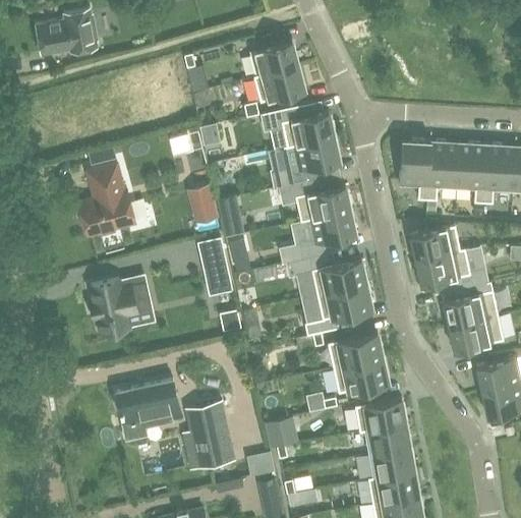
[(62,12),(64,19),(35,24),(41,55),(69,50),(70,53),(98,48),(91,7),(62,12)]
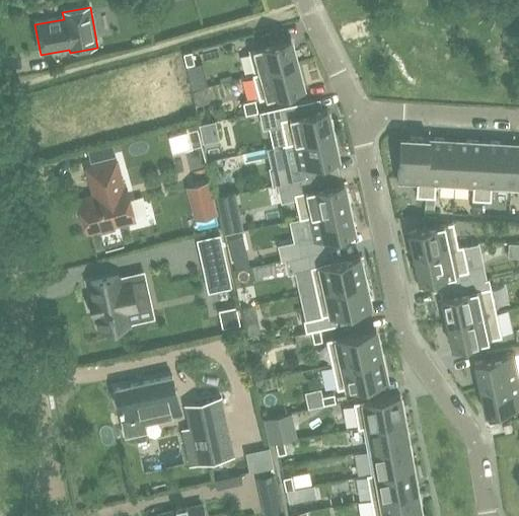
[(250,52),(248,53),(255,77),(257,76),(260,75),(297,66),(290,41),(253,51),(250,52)]
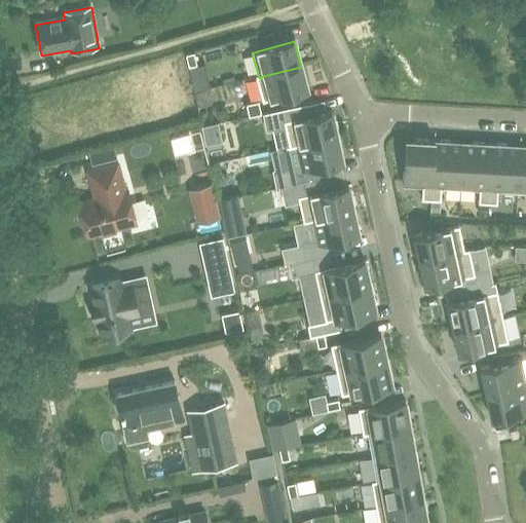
[(197,68),(194,55),(186,57),(189,69),(197,68)]
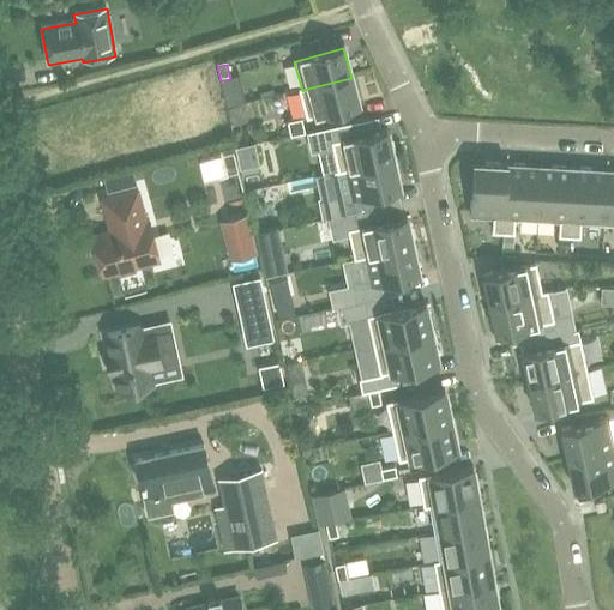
[(302,91),(299,91),(300,92),(307,120),(312,118),(315,118),(359,106),(353,82),(351,78),(307,89),(305,90),(302,91)]
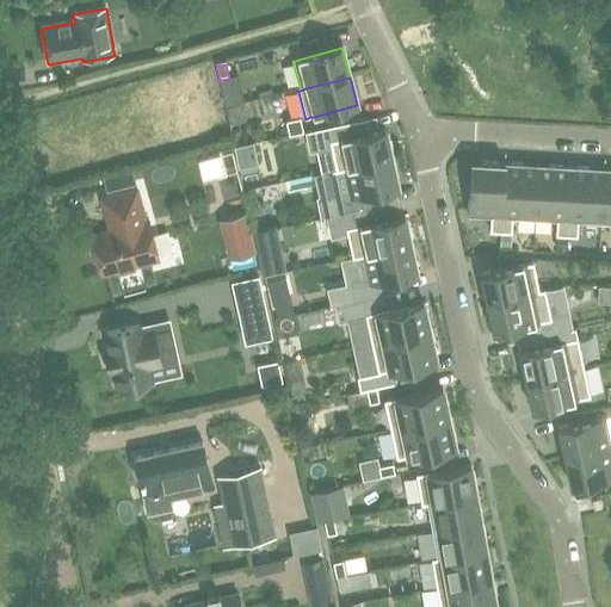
[(303,135),(301,121),(287,124),(290,137),(294,137),(303,135)]
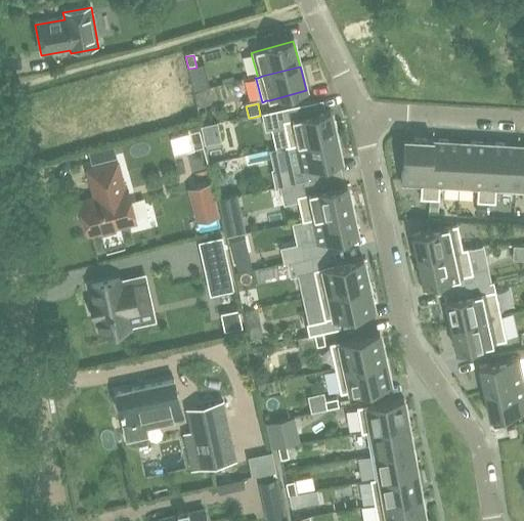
[(276,112),(262,115),(264,127),(282,123),(285,128),(289,147),(298,145),(336,137),(331,113),(324,114),(317,116),(315,103),(276,112)]
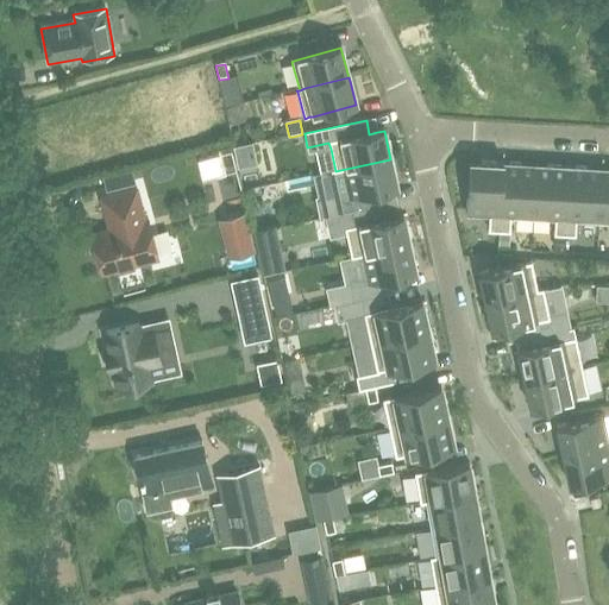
[(338,202),(318,207),(321,220),(324,220),(327,219),(328,219),(337,216),(341,215),(356,213),(370,209),(375,208),(371,195),(394,189),(397,189),(390,159),(346,169),(336,171),(332,172),(338,202)]
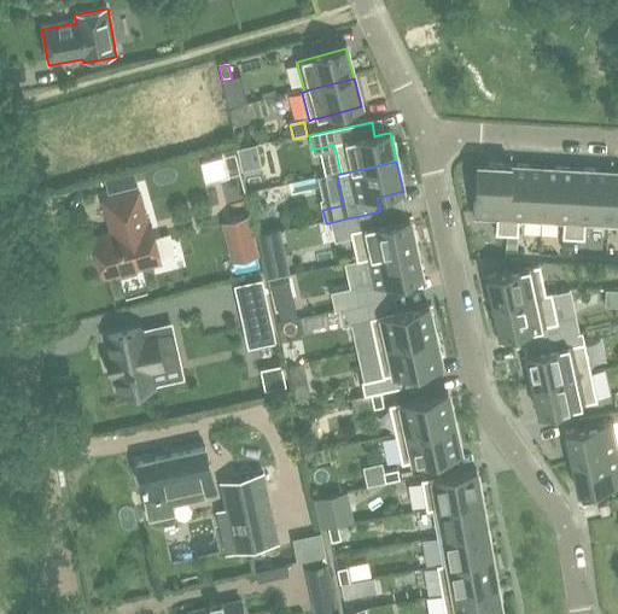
[(495,237),(507,238),(511,168),(476,165),(473,220),(496,221),(495,237)]
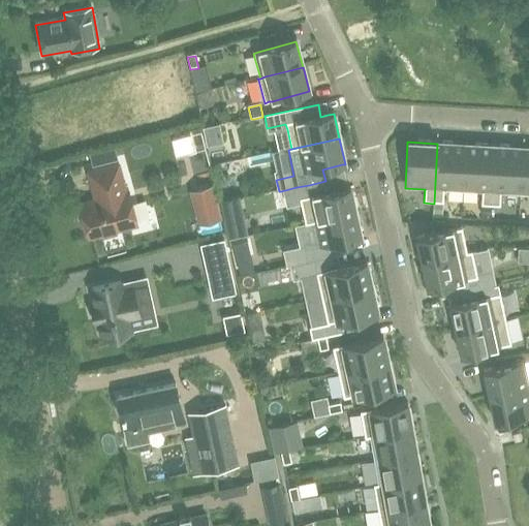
[(437,144),(434,204),(443,204),(444,190),(463,191),(466,145),(437,144)]
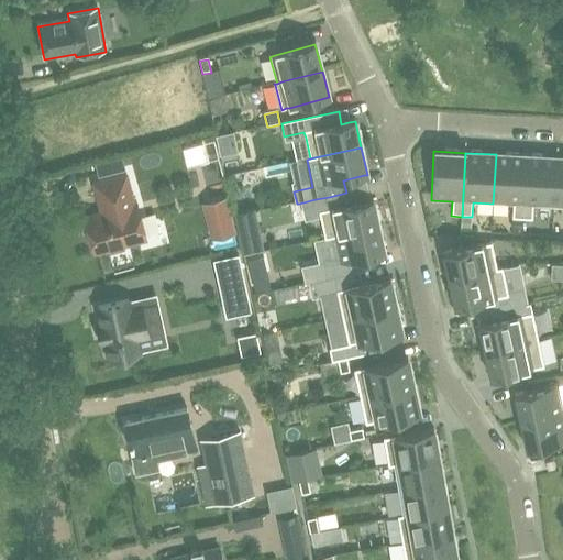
[(512,219),(522,220),(526,156),(496,154),(493,204),(512,205),(512,219)]
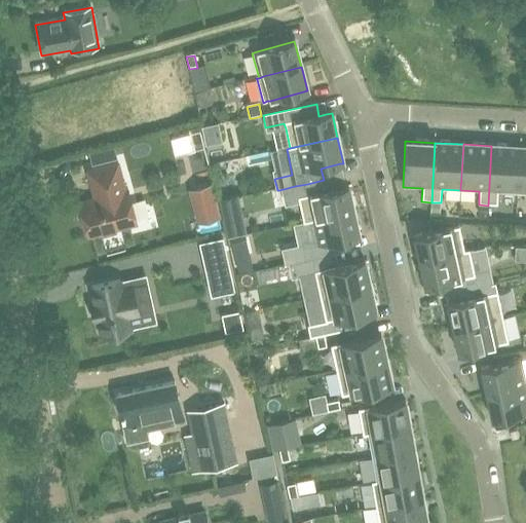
[(491,146),(488,206),(497,206),(498,192),(517,193),(520,148),(491,146)]
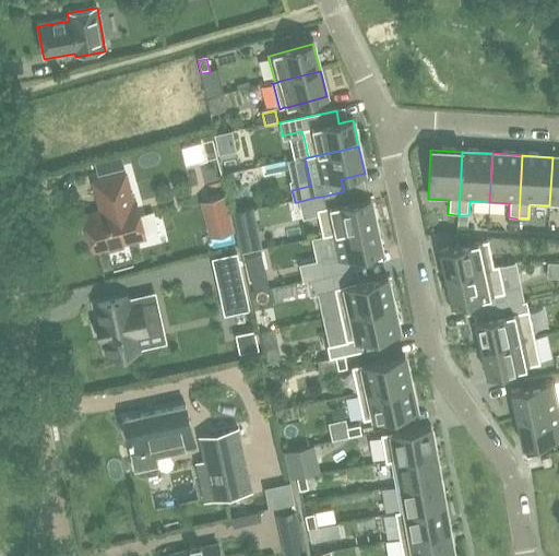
[(558,205),(558,157),(552,157),(549,205),(558,205)]
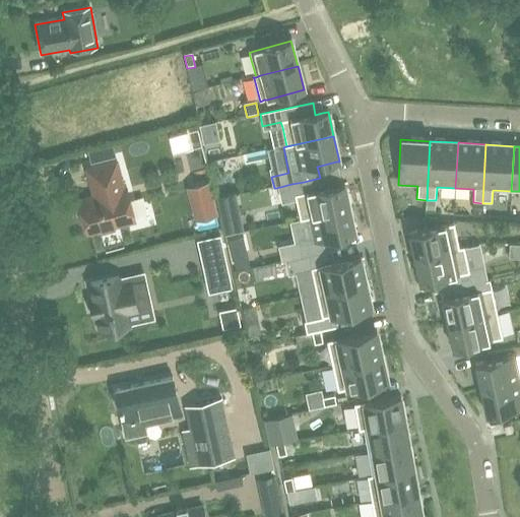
[(86,172),(92,193),(94,195),(91,200),(78,203),(79,207),(77,211),(80,219),(83,221),(87,235),(134,222),(126,191),(123,191),(116,164),(86,172)]
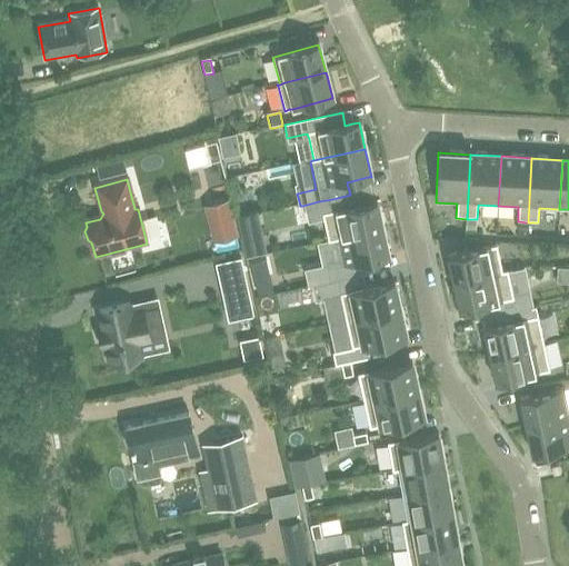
[(307,205),(306,205),(309,224),(323,220),(328,242),(339,239),(382,230),(377,202),(373,204),(352,208),(350,195),(346,196),(332,199),(319,201),(315,202),(307,205)]
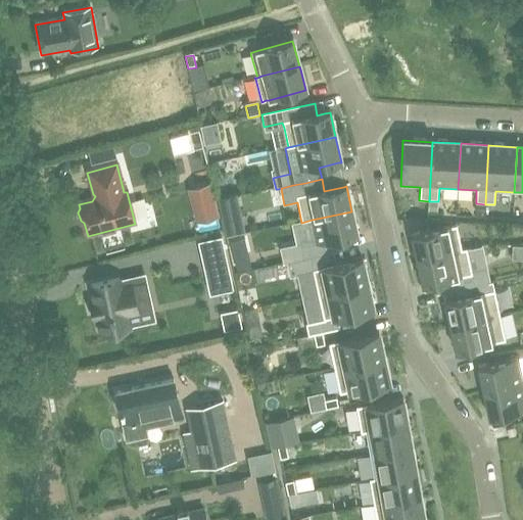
[(196,224),(218,218),(209,187),(188,192),(196,224)]
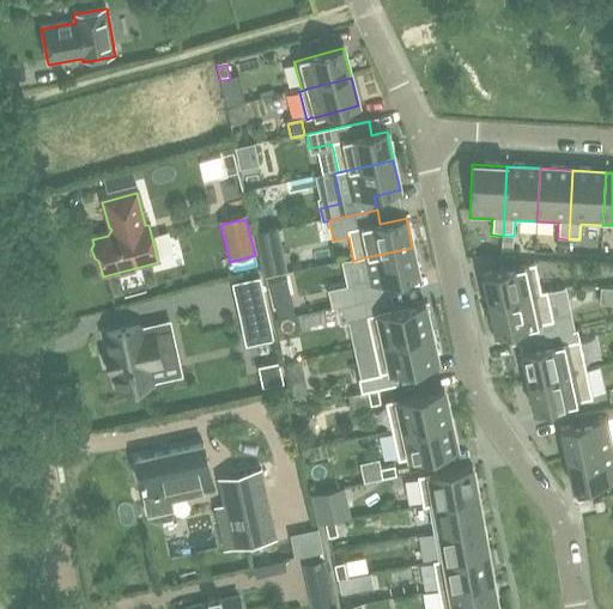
[(503,236),(502,249),(511,250),(513,237),(503,236)]
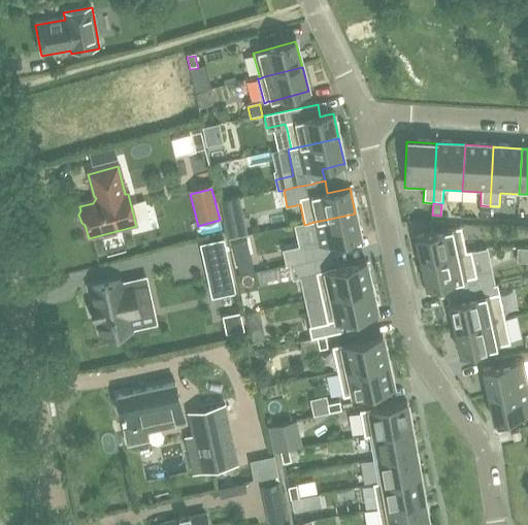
[(481,206),(480,217),(489,218),(490,206),(481,206)]
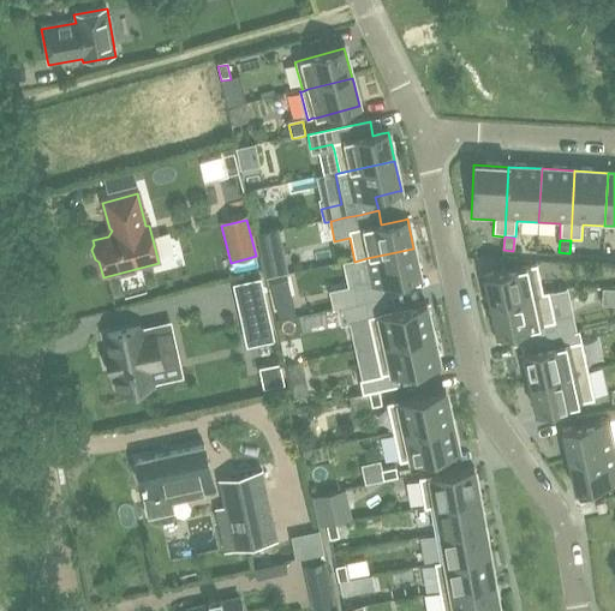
[(348,289),(330,293),(334,311),(338,310),(388,299),(384,286),(395,283),(421,277),(413,249),(366,258),(354,262),(344,264),(348,289)]
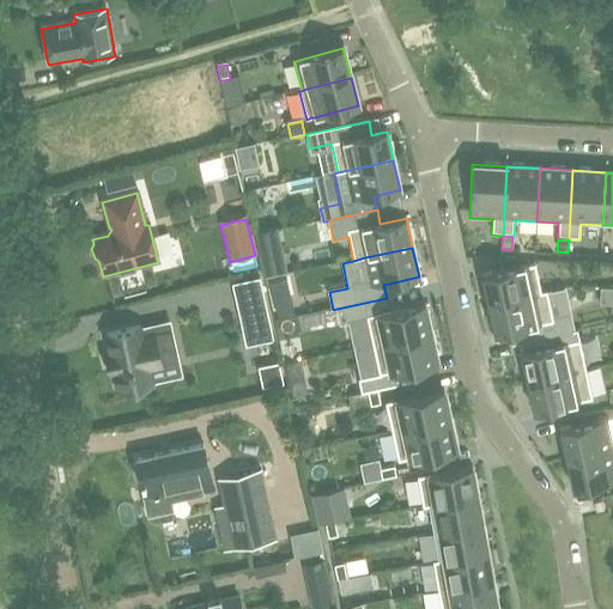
[(535,266),(481,278),(489,306),(547,293),(547,292),(541,293),(535,266)]
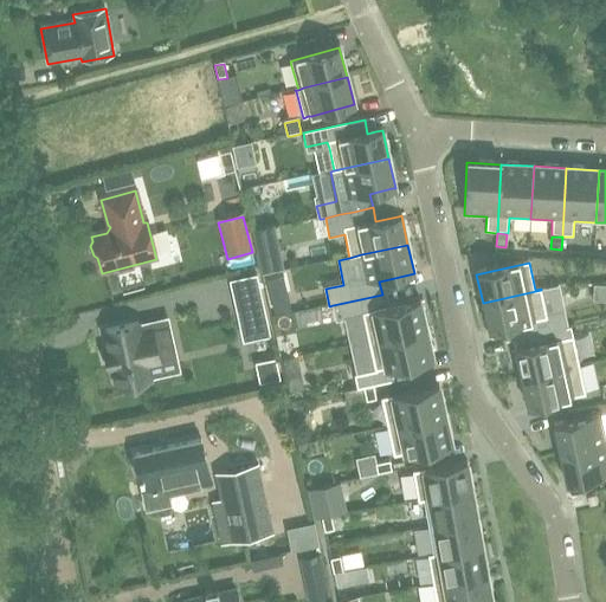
[(541,290),(483,303),(489,331),(510,328),(513,340),(524,337),(567,328),(563,311),(546,315),(541,290)]
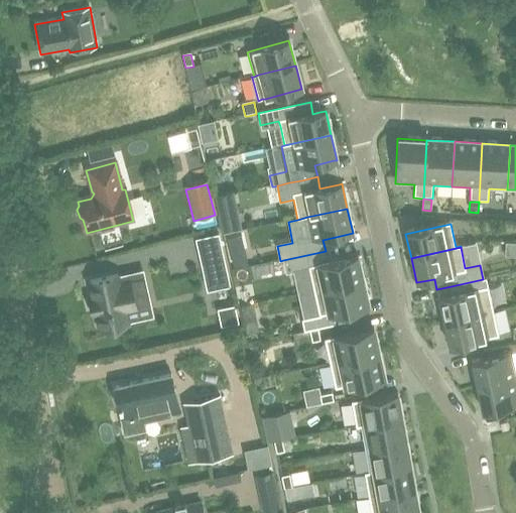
[(230,254),(234,269),(248,265),(244,251),(230,254)]
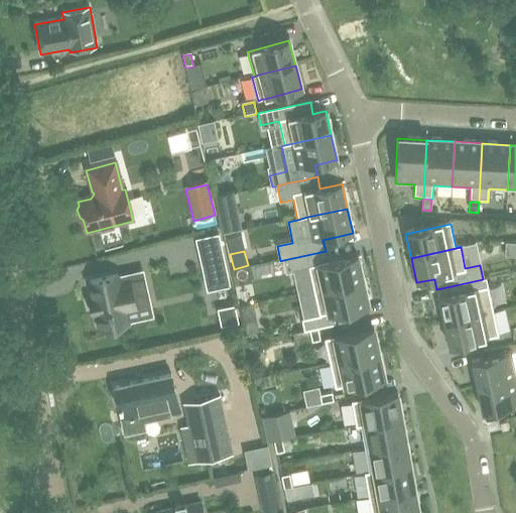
[(326,251),(283,260),(286,274),(293,273),(308,269),(308,267),(329,263),(326,251)]
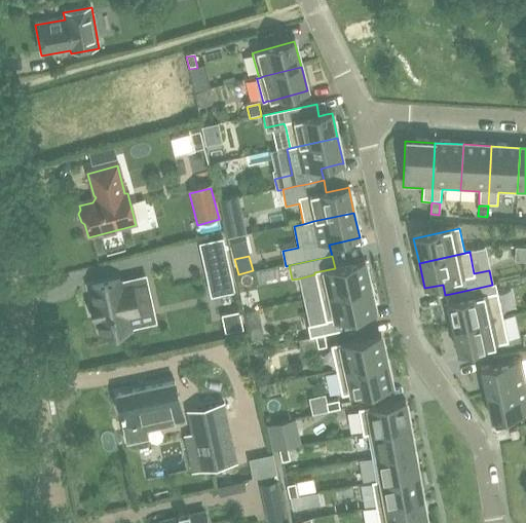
[(335,268),(314,272),(314,274),(320,298),(370,287),(365,262),(335,268)]
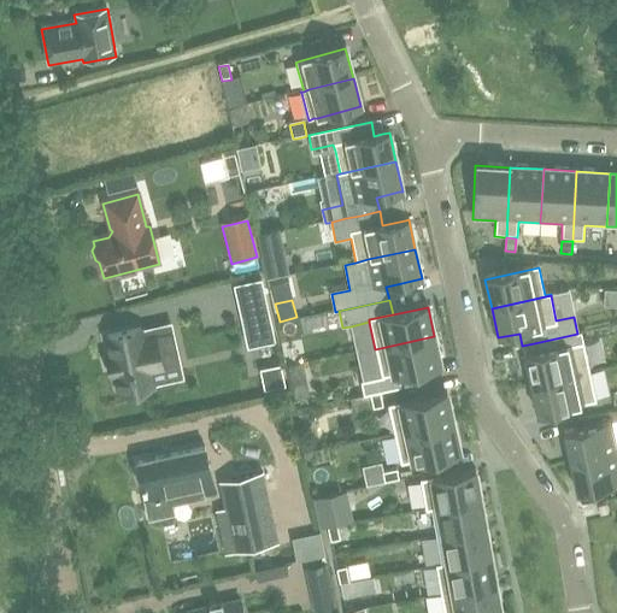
[(266,310),(241,316),(248,349),(274,343),(266,310)]
